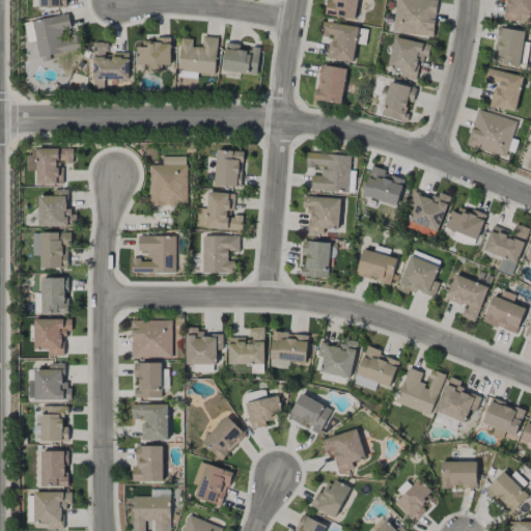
[(436,0),(395,0),(392,32),(432,36),(436,0)]
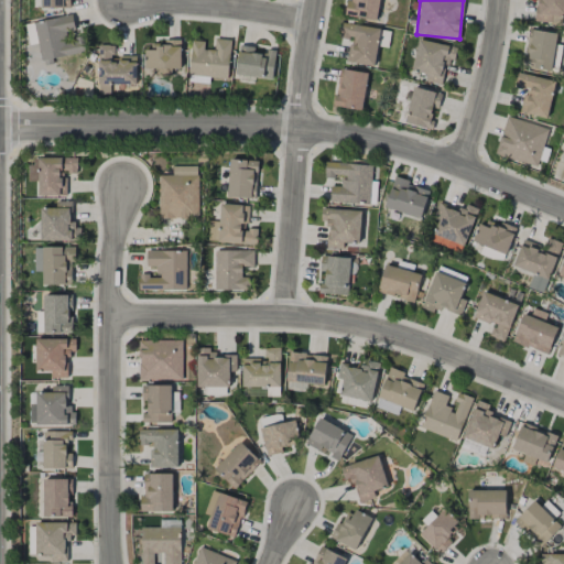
[(563,18),(563,0),(535,0),(535,17),(563,18)]
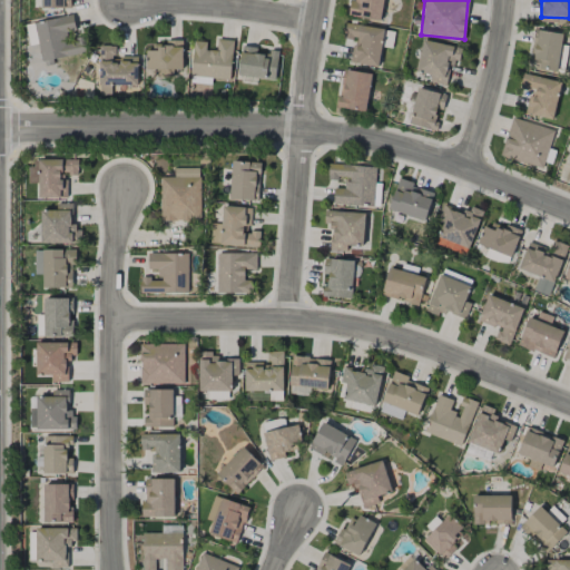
[(33,22),(42,67),(53,65),(52,59),(88,52),(86,38),(67,42),(65,31),(76,29),(74,15),(33,22)]
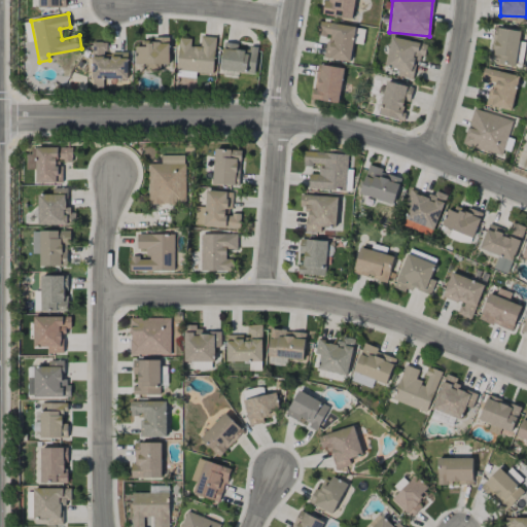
[(324,58),(350,62),(355,27),(324,23),(322,35),(327,35),(324,58)]
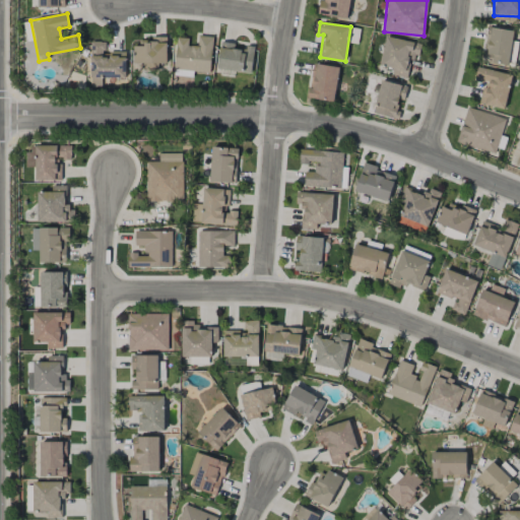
[(482,61),(508,65),(513,31),(489,26),(482,61)]
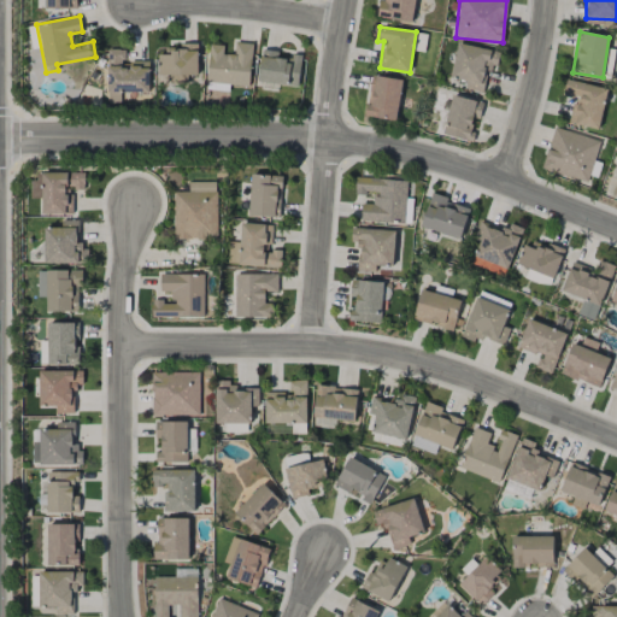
[(252,43),(235,42),(234,54),(223,54),(223,45),(209,45),(206,83),(250,86),(252,43)]
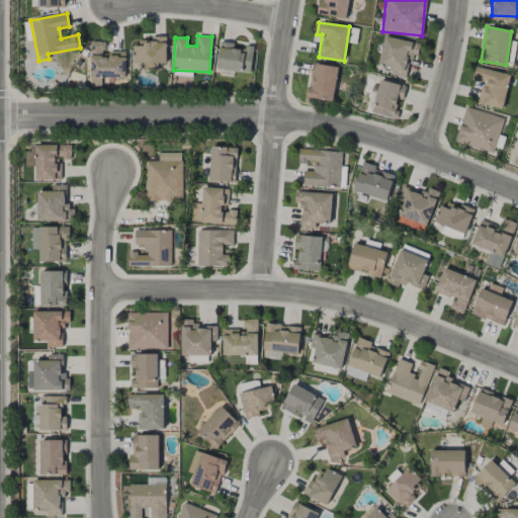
[(157,69),(157,63),(165,63),(166,36),(150,36),(150,42),(133,42),(133,69),(157,69)]
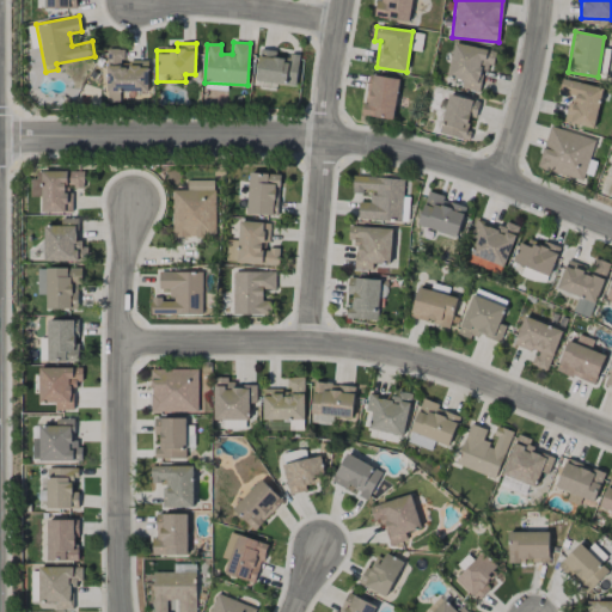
[(460,87),(479,92),(485,65),(493,66),(496,51),(453,43),(447,77),(461,80),(460,87)]
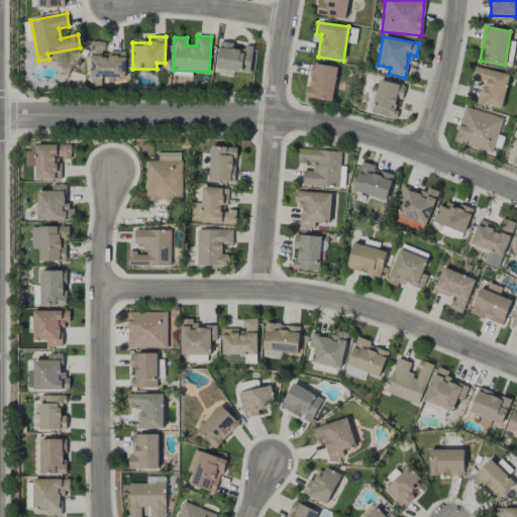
[(250,72),(252,46),(244,45),(244,50),(232,48),(233,42),(219,41),(216,69),(250,72)]
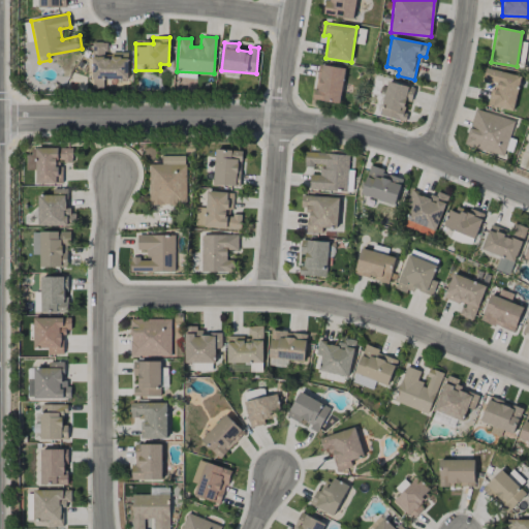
[(344,68),(318,65),(314,100),(340,103),(344,68)]
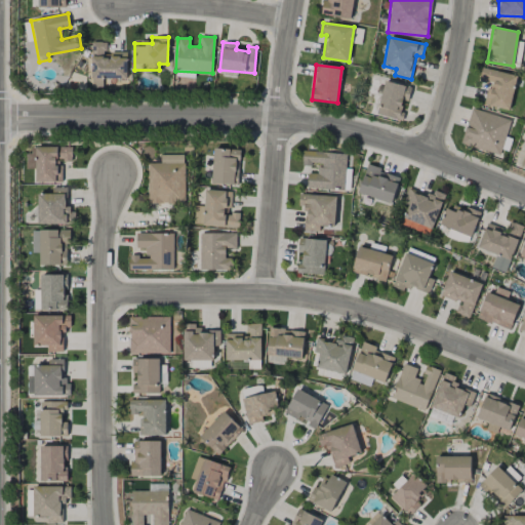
[(518,76),(482,67),(479,80),(489,83),(484,105),(509,111),(518,76)]
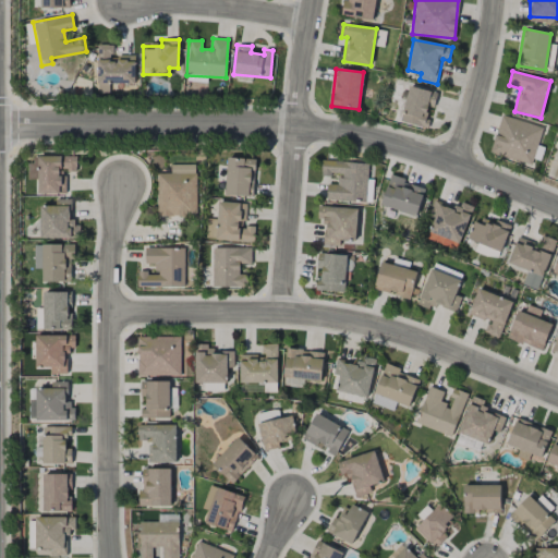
[(437,93),(409,86),(400,122),(426,128),(431,109),(434,109),(437,93)]
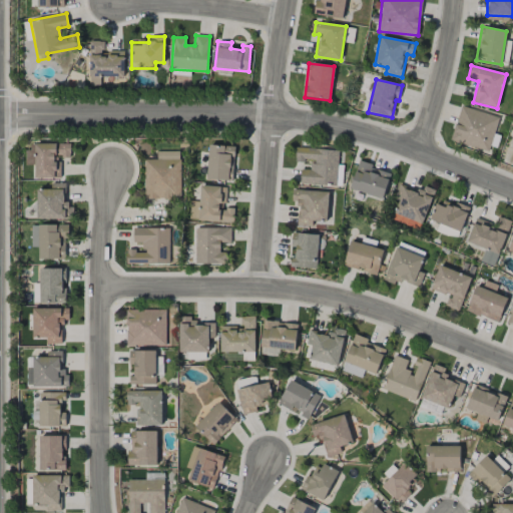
[(498,117),(461,105),(450,140),(488,151),(498,117)]
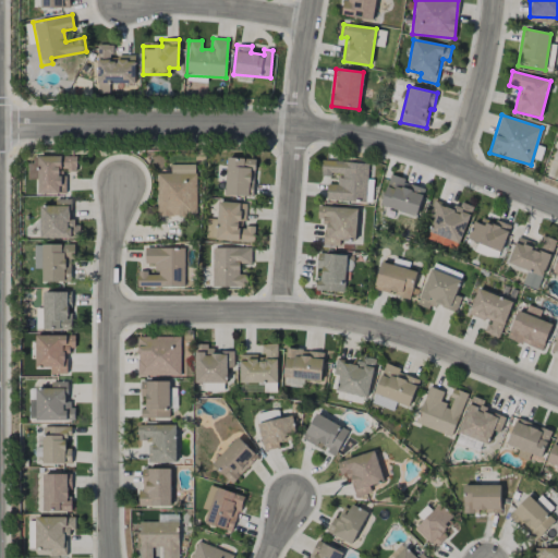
[(76,156),(29,157),(29,179),(38,179),(38,194),(65,194),(65,172),(76,172),(76,156)]
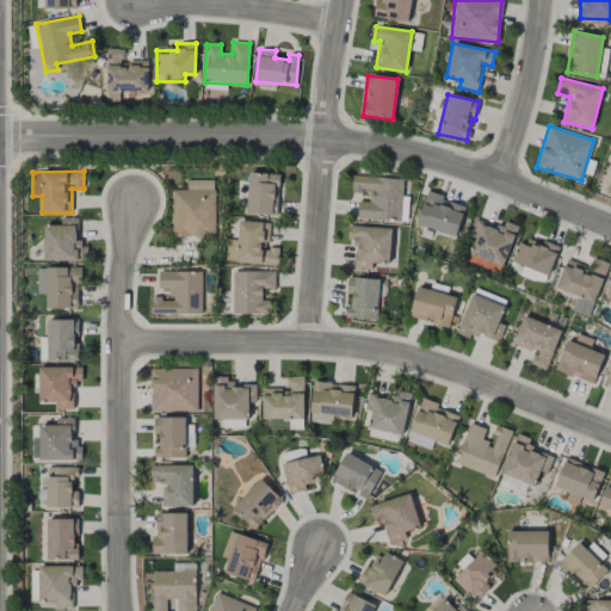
[(279,174),(248,173),(247,214),(278,215),(279,174)]
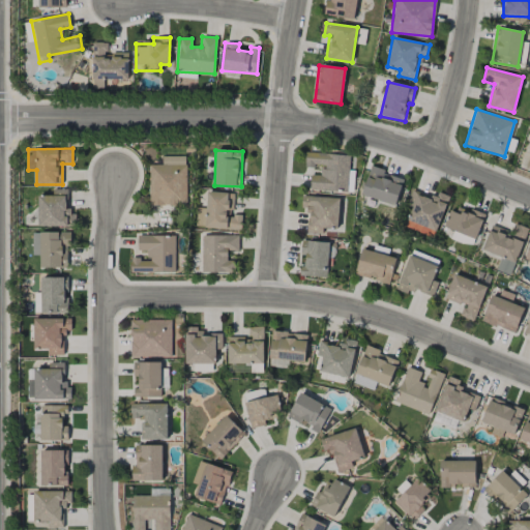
[(349,155),(305,152),(305,166),(321,167),(320,175),(311,175),(310,189),(347,192),(349,155)]
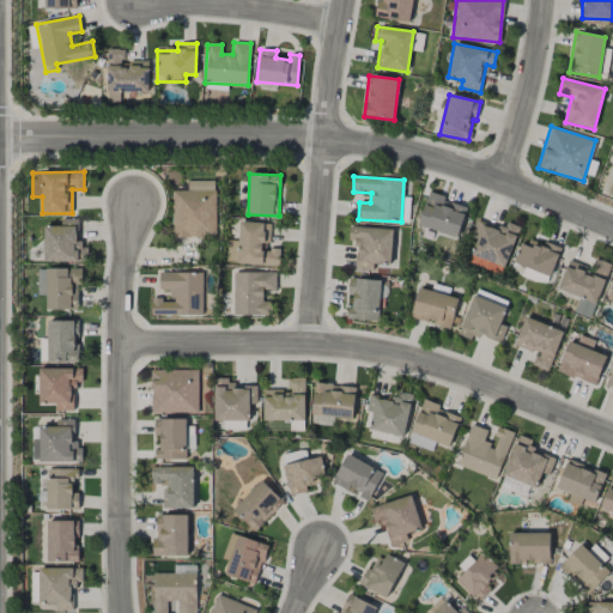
[(216,237),(214,181),(187,181),(187,190),(173,190),(173,237),(216,237)]
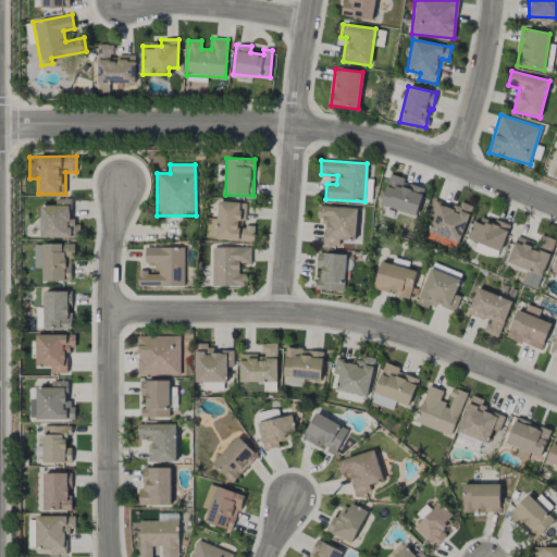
[(381,207),(417,214),(423,187),(403,183),(404,177),(388,174),(381,207)]
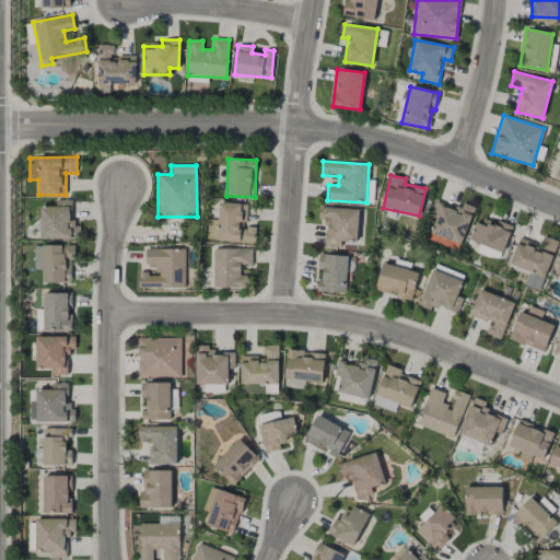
[(41,238),(80,238),(80,223),(71,223),(71,200),(55,200),(55,207),(41,207),(41,238)]
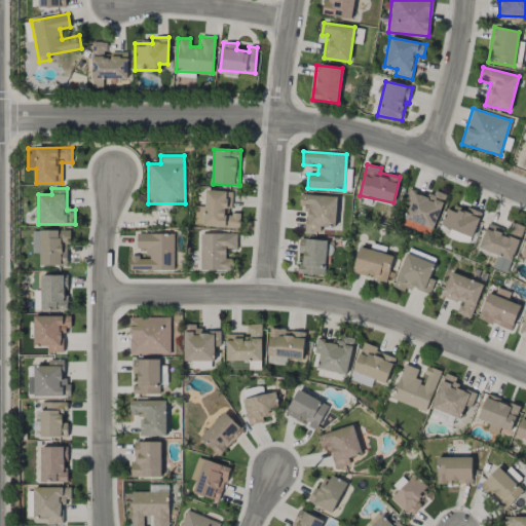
[(445,194),(434,190),(431,197),(409,189),(404,203),(409,204),(402,223),(417,228),(416,230),(430,235),(445,194)]
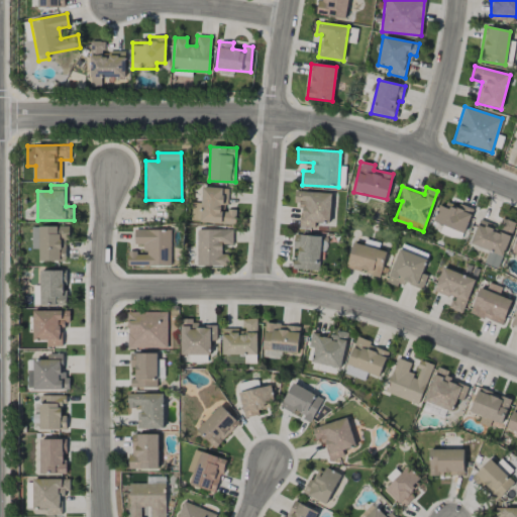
[(331,194),(295,190),(294,205),(301,205),(299,227),(314,229),(315,222),(329,223),(331,194)]
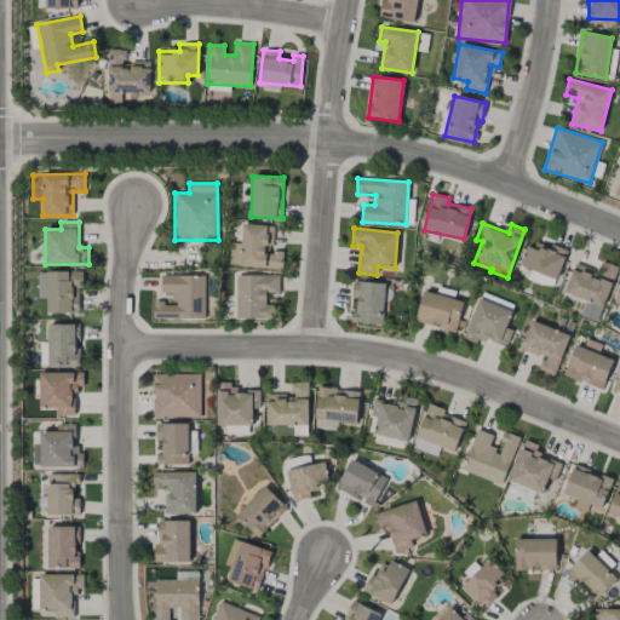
[(518,265),(556,280),(567,252),(537,240),(533,250),(527,246),(518,265)]
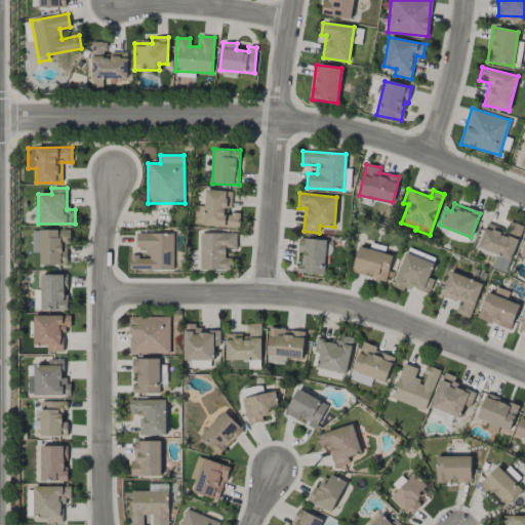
[(478,247),(496,254),(492,266),(506,271),(519,237),(486,225),(478,247)]
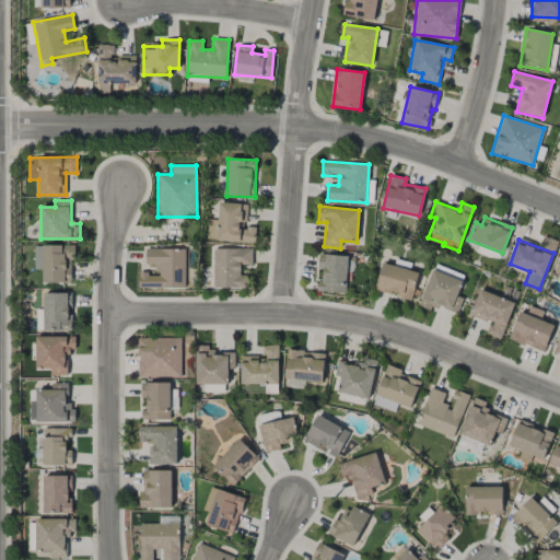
[(74,245),(43,245),(42,282),(71,283),(71,260),(74,260),(74,245)]
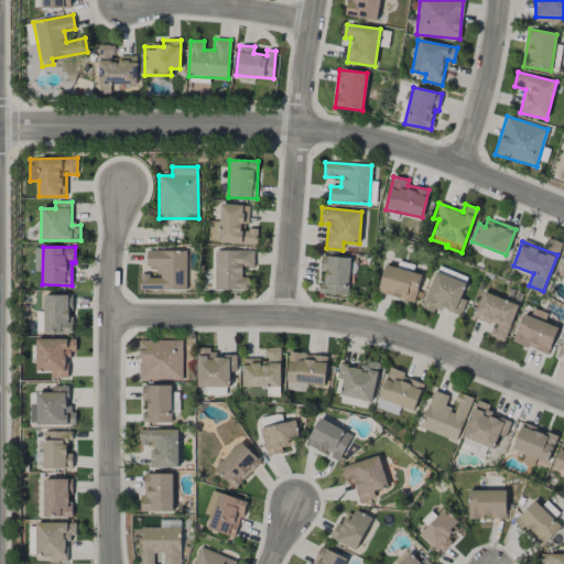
[(479,256),(502,261),(505,253),(480,248),(479,256)]
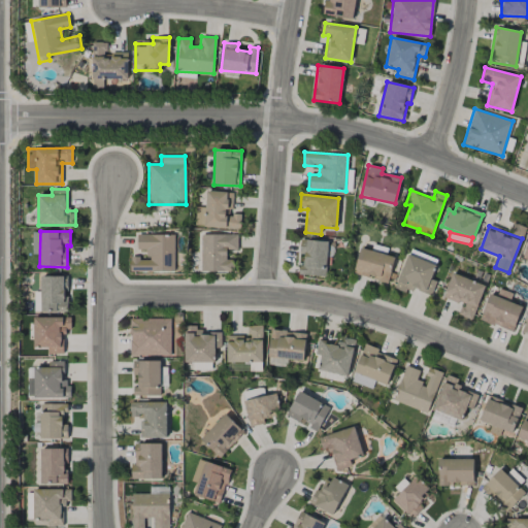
[(130,272),(173,272),(174,235),(137,234),(137,250),(146,250),(146,258),(130,258),(130,272)]
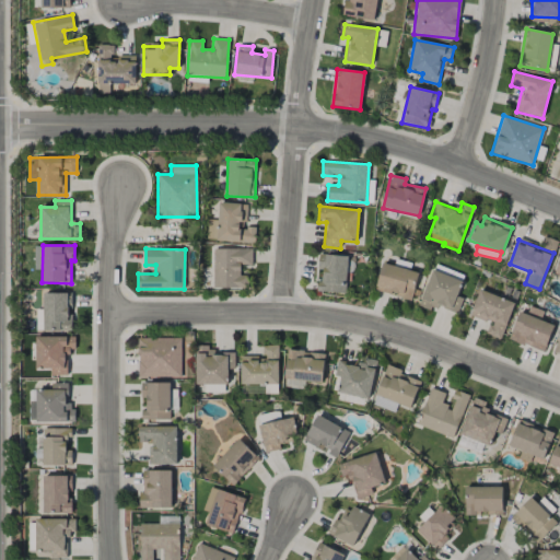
[(212,249),(213,289),(248,288),(247,275),(240,275),(240,265),(253,265),(252,248),(212,249)]
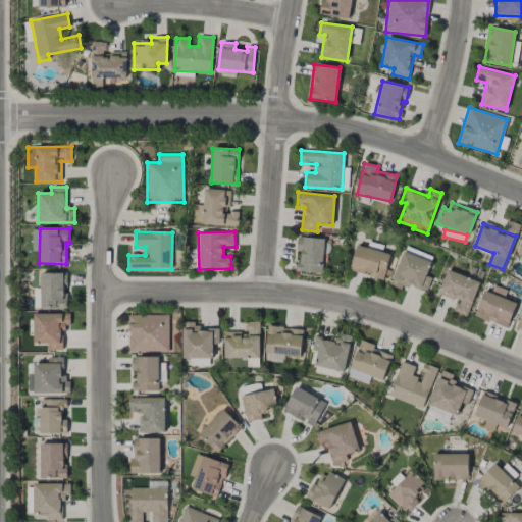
[(322,272),(323,239),(297,238),(297,253),(298,253),(297,272),(322,272)]
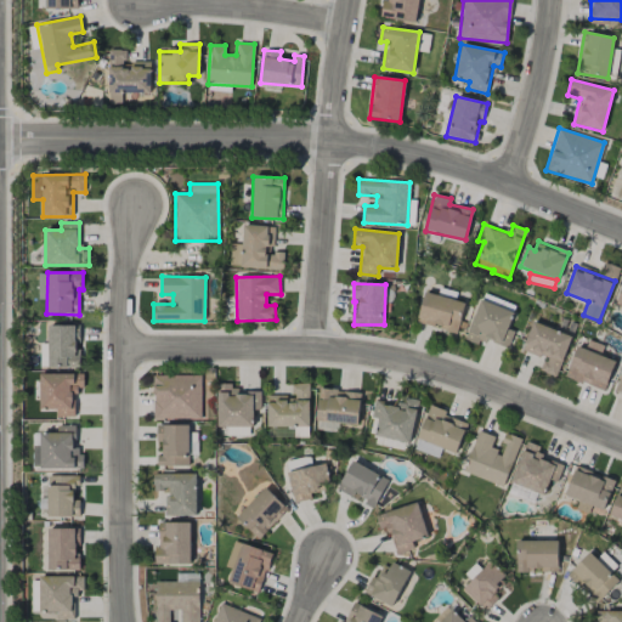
[(417,323),(457,333),(465,303),(424,292),(417,323)]
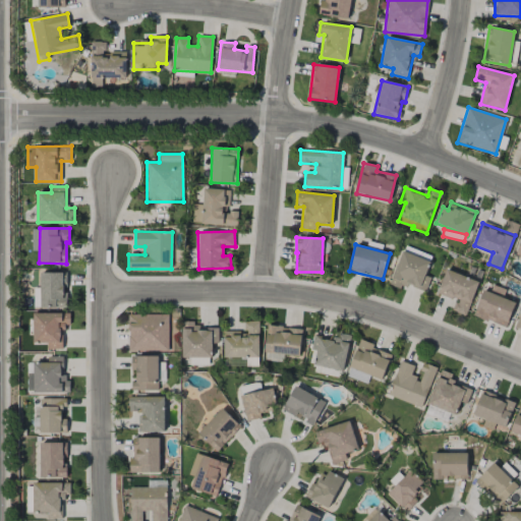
[(425,275),(430,262),(402,251),(390,285),(401,289),(403,284),(425,292),(430,277),(425,275)]
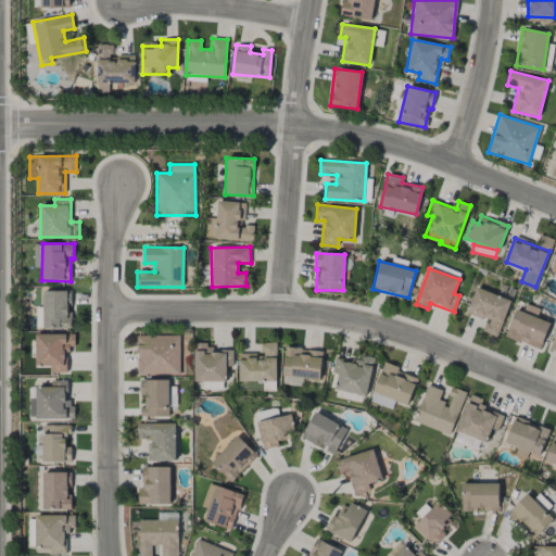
[(496,337),(510,301),(476,287),(466,313),(487,320),(482,331),(496,337)]
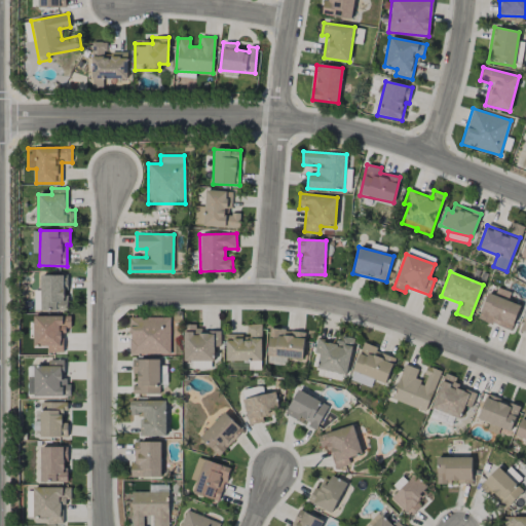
[(67,274),(40,275),(40,291),(34,291),(34,311),(68,310),(67,274)]
